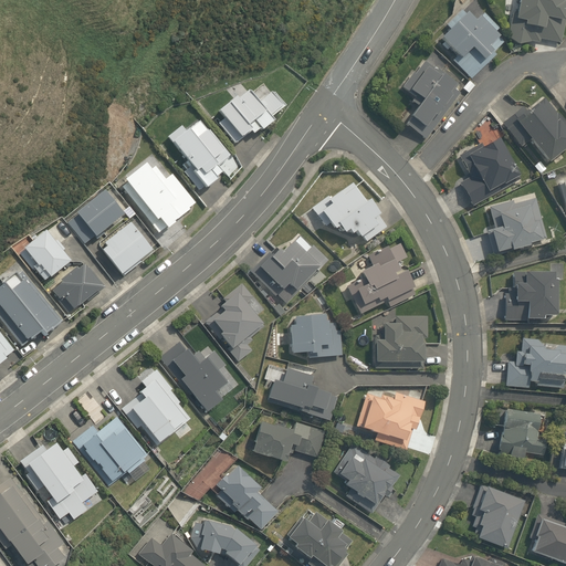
[(511,13),(505,37),(516,45),(530,41),(537,43),(540,38),(559,42),(565,17),(563,17),(565,0),(519,0),(515,13),(511,13)]
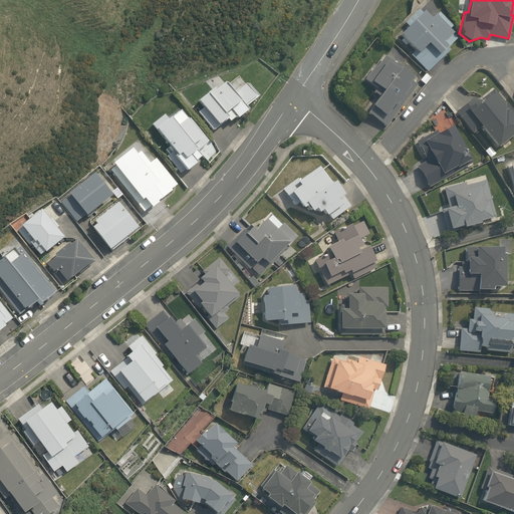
[(409,54),(427,71),(449,50),(446,47),(456,38),(448,30),(452,25),(439,12),(431,20),(419,8),(403,23),(407,27),(399,34),(414,49),(409,54)]
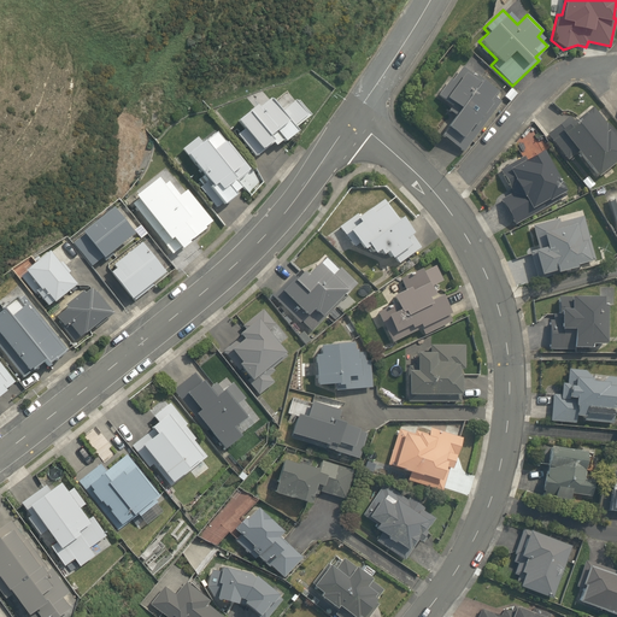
[(440,135),(463,152),(499,101),(494,98),(498,90),(462,64),(451,80),(448,77),(438,94),(451,104),(446,109),(454,115),(440,135)]
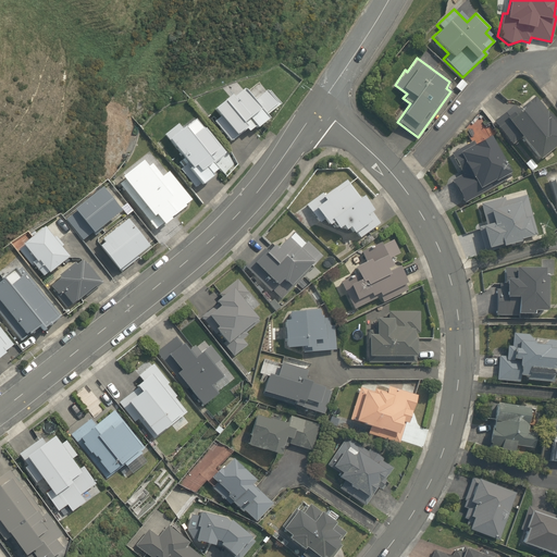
[(461,79),(455,87),(459,91),(466,84),(461,79)]
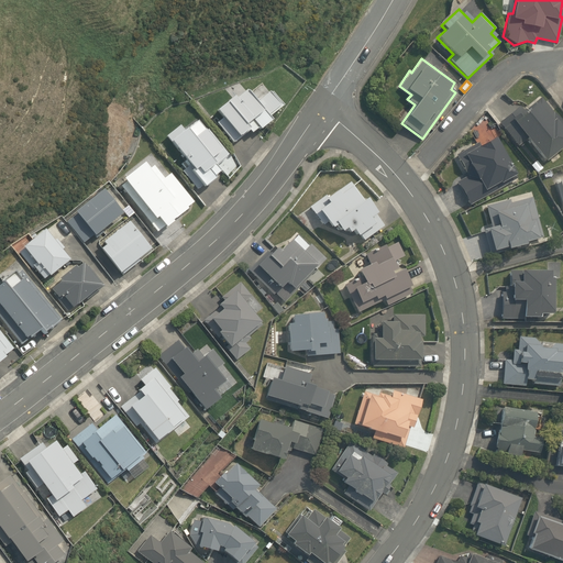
[(255,103),(244,90),(234,99),(233,97),(216,111),(222,119),(217,123),(232,143),(247,130),(251,133),(258,128),(260,130),(271,120),(268,117),(283,106),(272,92),(271,94),(268,91),(255,103)]
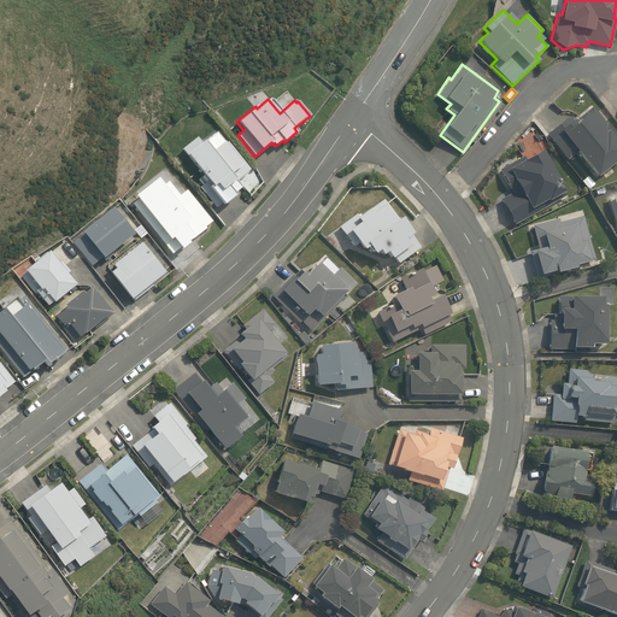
[(616,136),(591,106),(573,122),(566,115),(545,134),(566,160),(574,154),(594,178),(597,176),(599,177),(616,162),(616,136)]
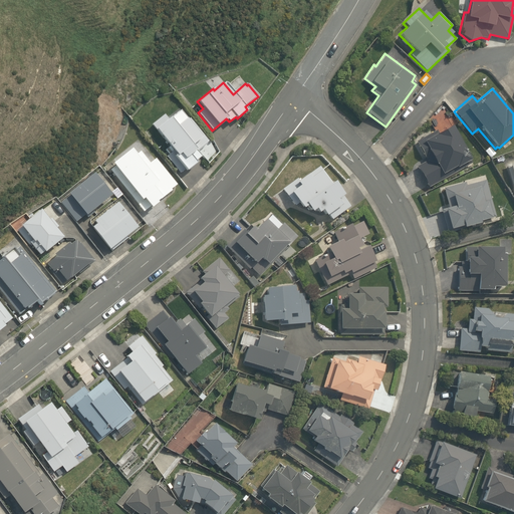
[(168,119),(164,114),(152,124),(170,147),(166,150),(169,155),(167,157),(181,174),(186,170),(196,162),(195,161),(201,156),(197,151),(207,142),(189,118),(183,123),(183,122),(178,127),(170,117),(168,119)]
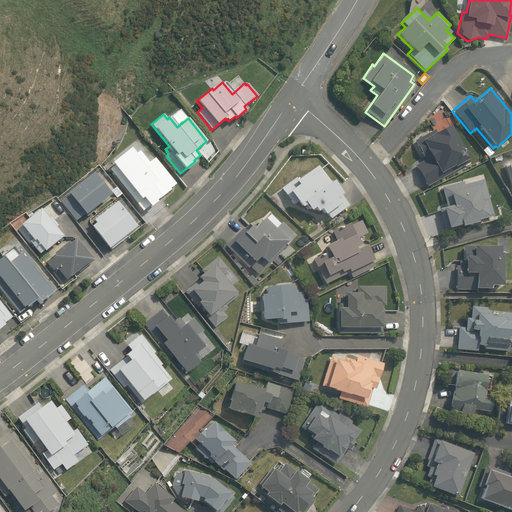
[(424,160),(415,165),(426,186),(455,169),(454,167),(469,158),(458,141),(460,140),(454,129),(451,130),(448,124),(435,132),(434,129),(414,139),(424,160)]
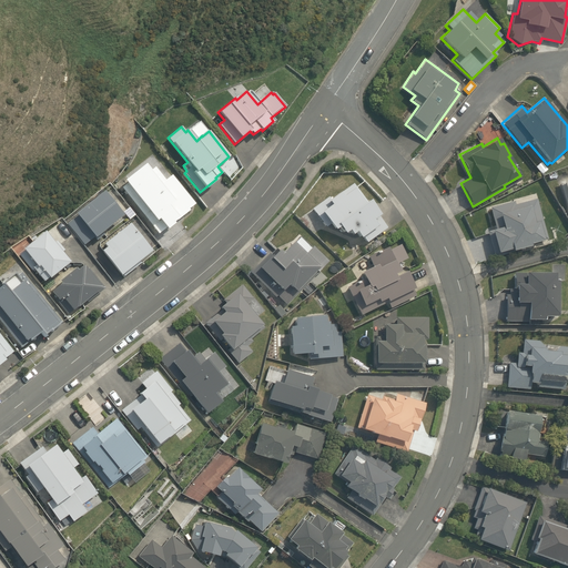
[(534,165),(540,174),(546,169),(539,161),(534,165)]
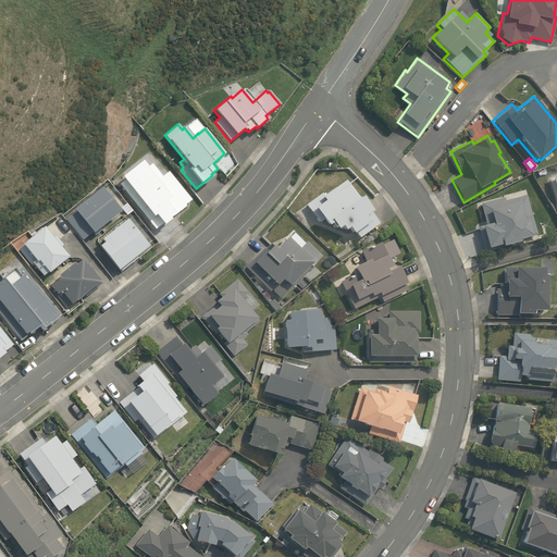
[(162,178),(151,165),(132,181),(130,178),(121,185),(155,226),(172,212),(168,206),(172,202),(178,210),(189,201),(168,174),(162,178)]
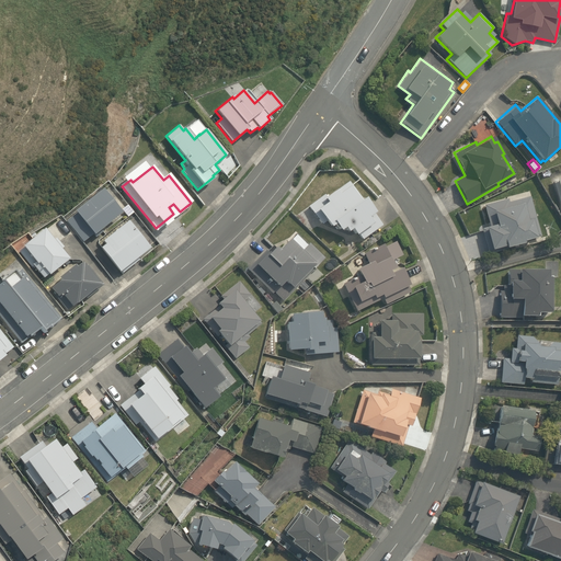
[(560,174),(550,179),(559,209),(560,208),(560,174)]
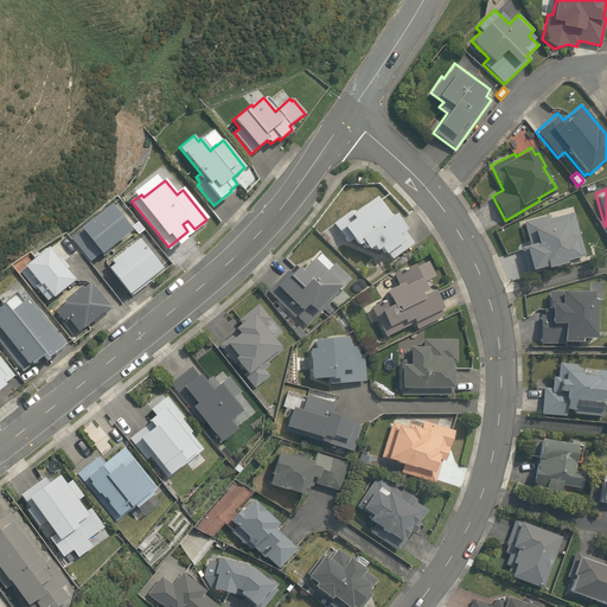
[(332,222),(346,242),(351,240),(358,248),(363,246),(366,250),(371,248),(375,251),(379,249),(383,255),(385,253),(389,259),(411,242),(393,213),(389,215),(375,196),(352,211),(350,210),(332,222)]
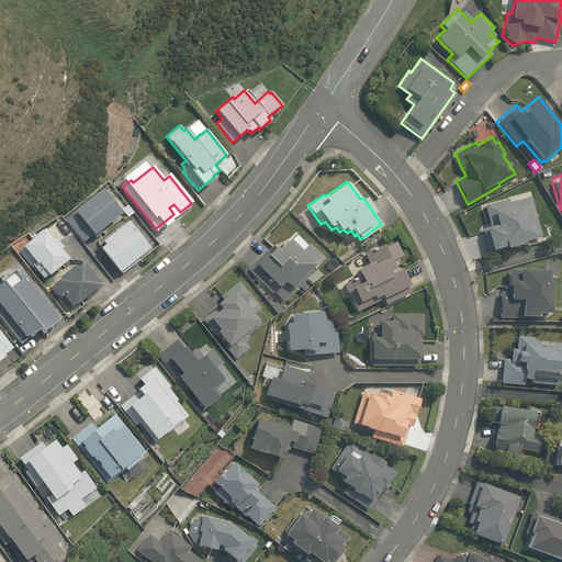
[(96,238),(103,232),(101,229),(121,213),(102,189),(75,212),(76,214),(66,222),(83,243),(93,235),(96,238)]
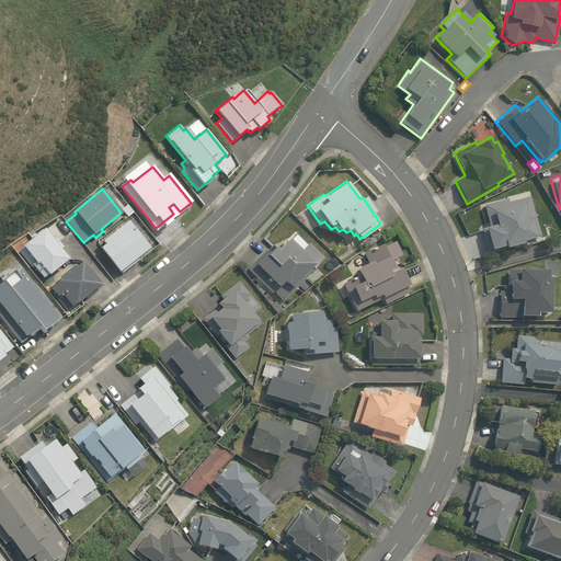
[(540,235),(528,195),(507,202),(506,198),(483,205),(489,225),(480,228),(487,252),(503,248),(503,250),(523,243),(523,241),(535,238),(535,237),(540,235)]
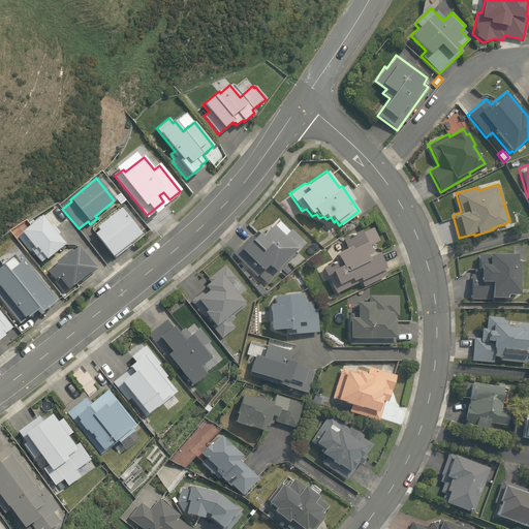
[(115,257),(143,235),(120,206),(94,227),(97,231),(94,234),(113,256),(114,255),(115,257)]
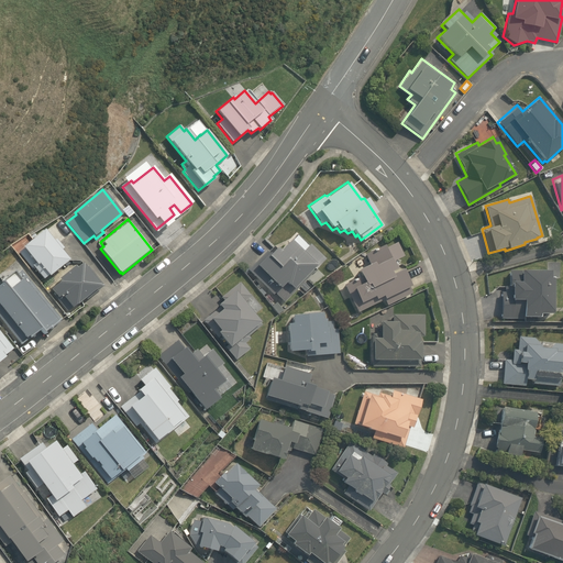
[(53,241),(44,230),(22,247),(23,249),(19,252),(32,268),(33,267),(43,279),(47,275),(48,276),(68,260),(61,250),(64,247),(56,239),(53,241)]
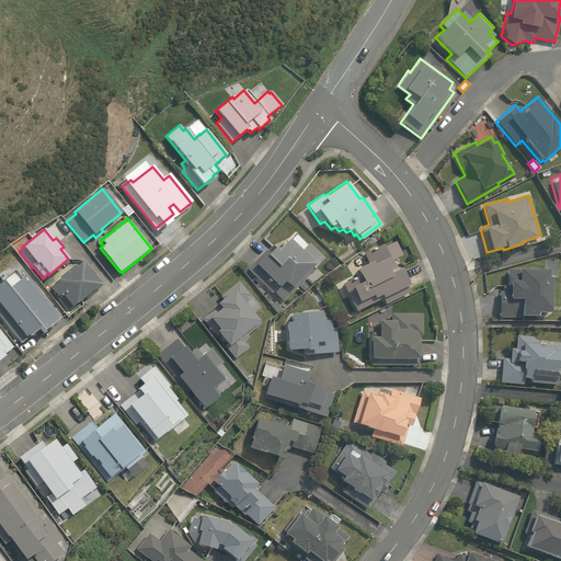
[(301,251),(288,240),(278,250),(275,247),(274,248),(272,247),(258,261),(256,260),(248,268),(268,289),(274,284),(278,287),(284,282),(294,290),(315,268),(313,267),(323,258),(309,243),(301,251)]
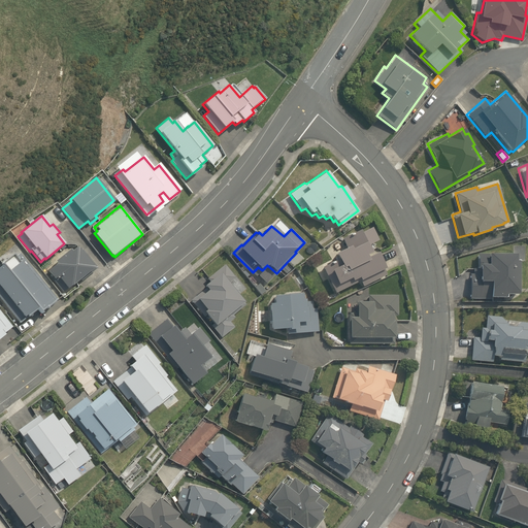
[(362,286),(385,274),(383,269),(385,268),(376,253),(374,254),(374,252),(371,254),(367,245),(377,239),(371,227),(360,233),(358,230),(340,239),(345,248),(334,254),(336,258),(321,265),(335,293),(359,281),(362,286)]
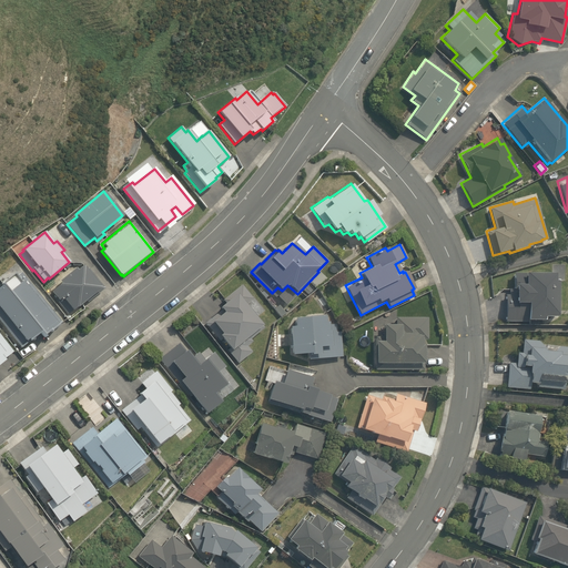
[(85,270),(83,265),(77,270),(75,269),(59,281),(60,283),(50,291),(68,314),(87,300),(88,302),(104,288),(88,267),(85,270)]
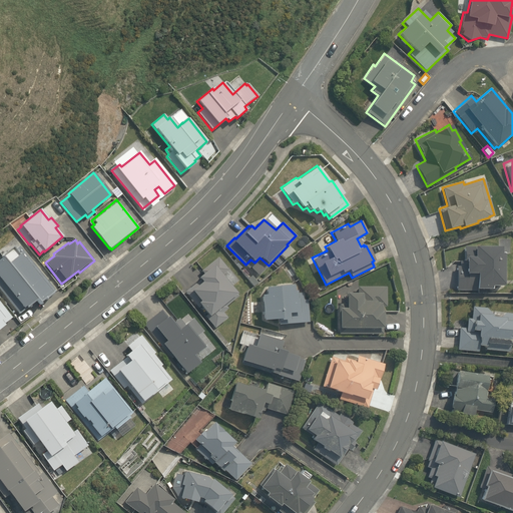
[(490,286),(502,286),(502,253),(499,253),(499,247),(474,246),(474,244),(462,244),(462,257),(458,257),(458,265),(453,265),(453,288),(490,288),(490,286)]
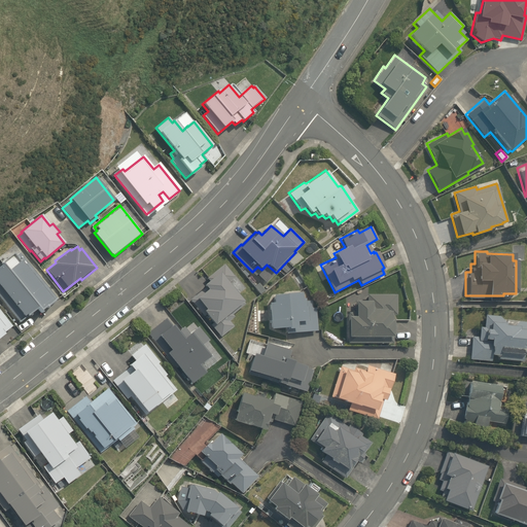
[(58,300),(21,253),(16,256),(14,254),(0,265),(0,297),(20,322),(38,308),(41,311),(47,307),(47,308),(58,300)]
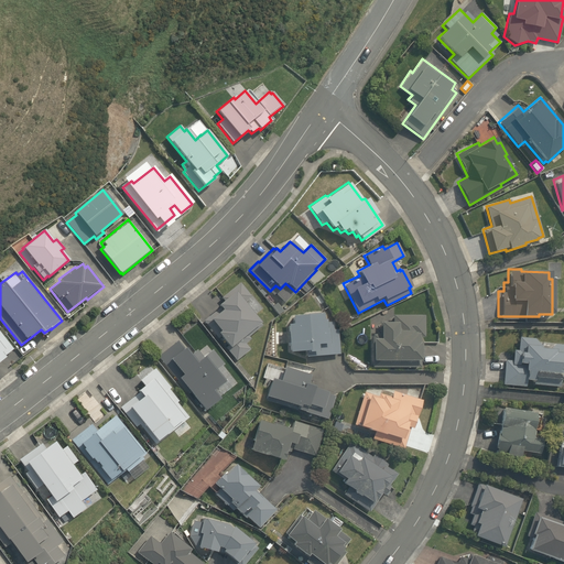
[(236,360),(250,349),(246,344),(251,339),(249,337),(262,326),(243,303),(251,296),(240,283),(221,297),(224,301),(218,305),(221,311),(210,320),(220,332),(218,334),(227,346),(225,347),(236,360)]
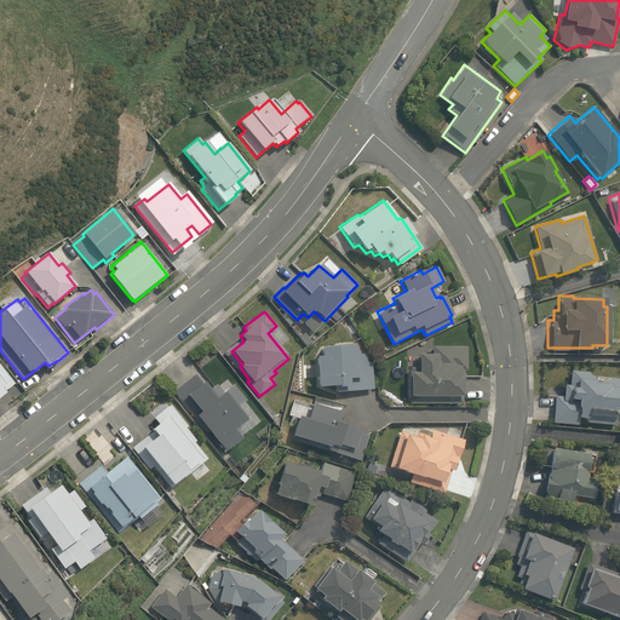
[(306,346),(311,342),(304,333),(299,338),(306,346)]
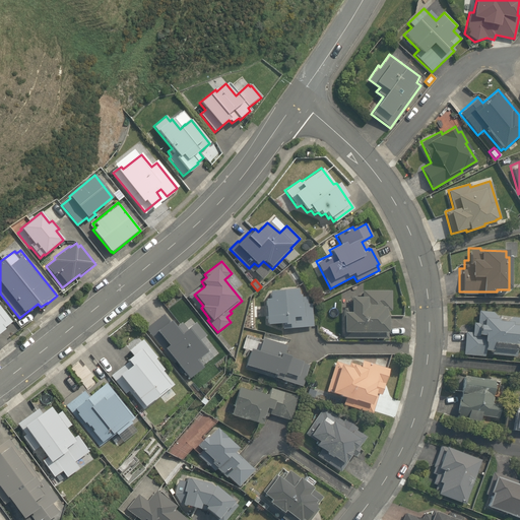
[(287,327),(312,326),(311,303),(308,303),(308,297),(302,297),(301,293),(299,293),(299,287),(267,290),(268,298),(264,299),(265,324),(281,323),(287,327)]
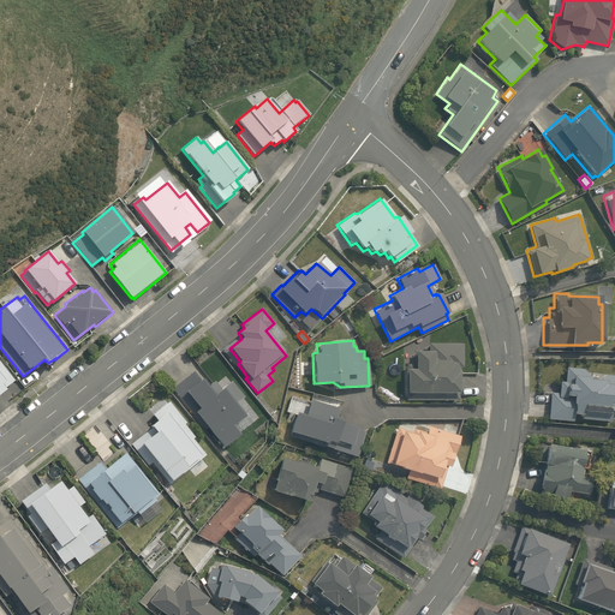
[(415,364),(405,364),(405,400),(458,401),(458,390),(460,390),(460,368),(463,368),(463,344),(428,344),(428,350),(415,350),(415,364)]
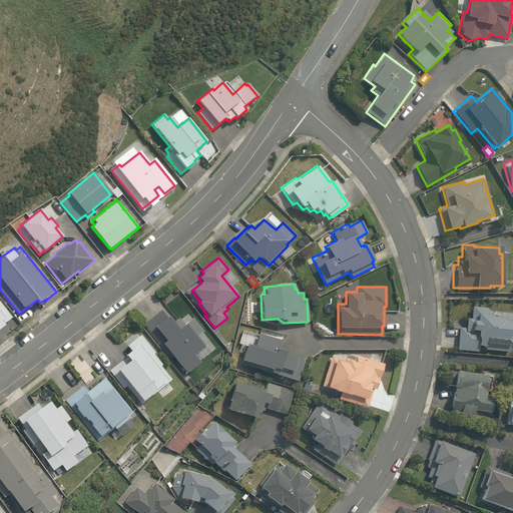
[(0,329),(5,325),(4,324),(12,318),(0,303),(0,329)]
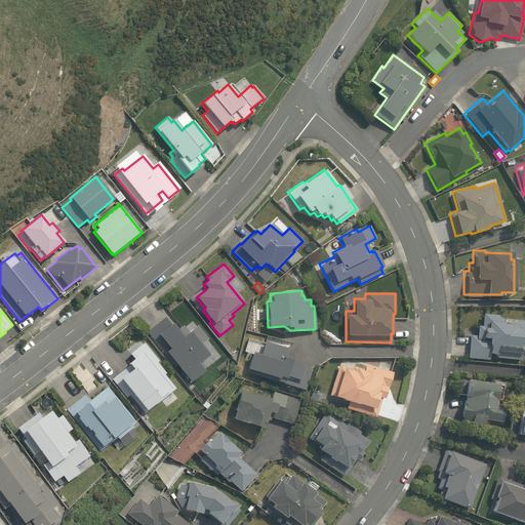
[(470,335),(468,358),(494,360),(495,358),(522,360),(523,349),(524,348),(524,320),(516,320),(511,325),(503,325),(503,322),(498,315),(483,314),(482,325),(478,325),(477,335),(470,335)]
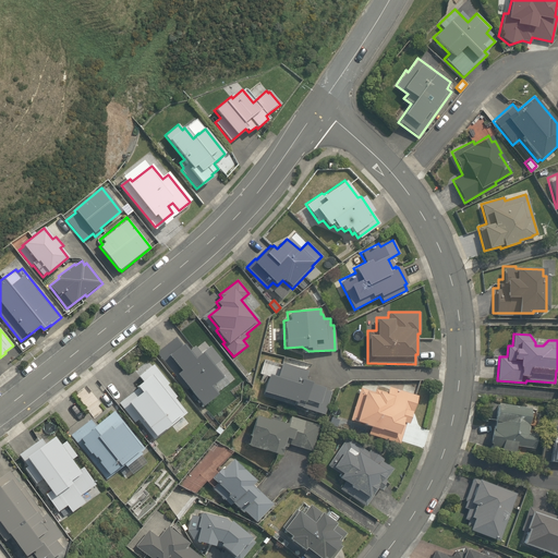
[(181,344),(174,337),(156,352),(176,375),(176,374),(203,405),(217,395),(210,386),(221,376),(213,366),(220,361),(208,347),(199,354),(193,347),(187,351),(182,344),(181,344)]
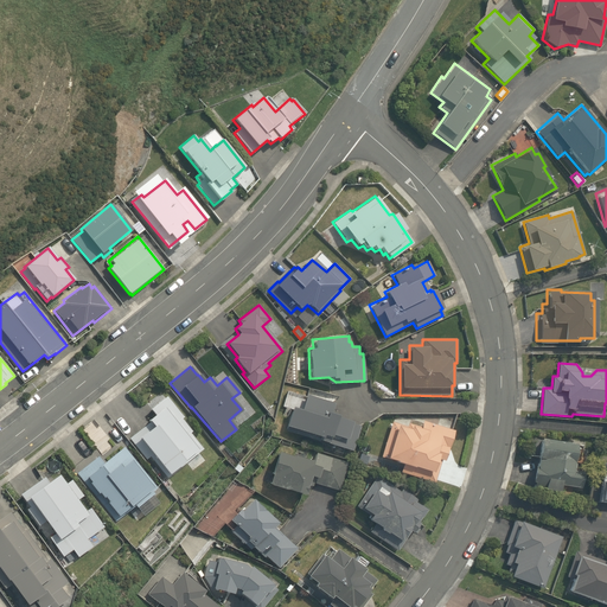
[(285,429),(351,451),(358,426),(352,423),(353,420),(331,413),(334,401),(306,391),(301,408),(293,406),(285,429)]
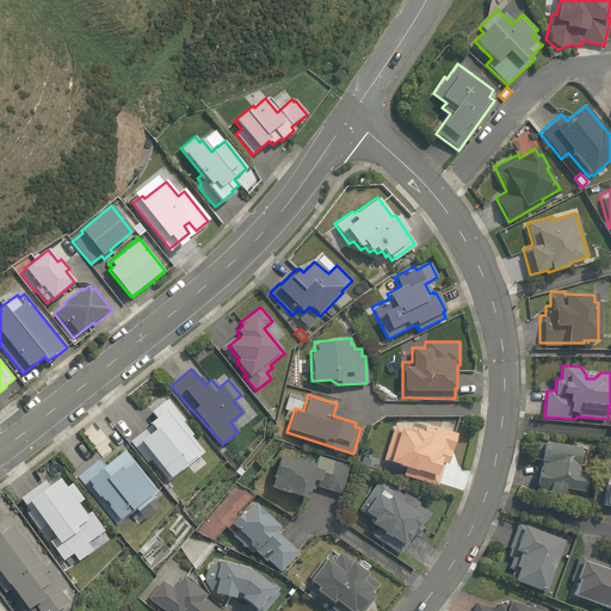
[(167,481),(204,451),(191,436),(192,434),(183,421),(184,420),(167,400),(150,413),(155,419),(149,424),(150,425),(130,442),(147,463),(150,460),(167,481)]
